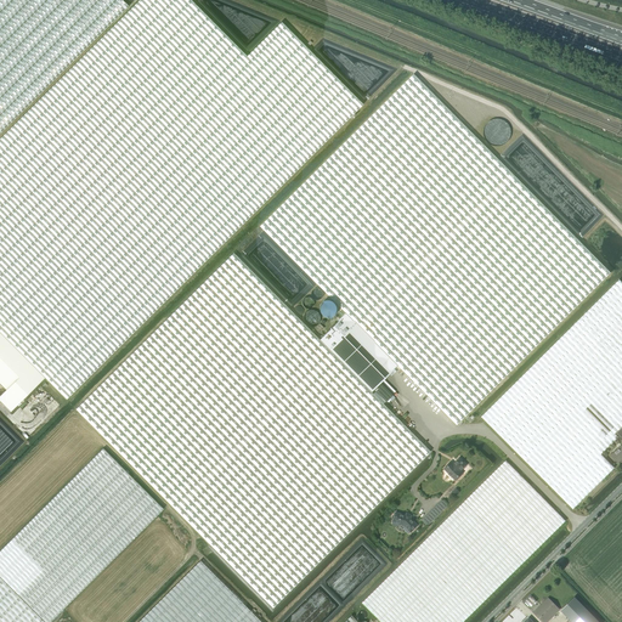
[(0,332),(45,378),(67,400),(363,105),(282,22),(247,57),(190,0),(140,0),(0,139),(0,332)]
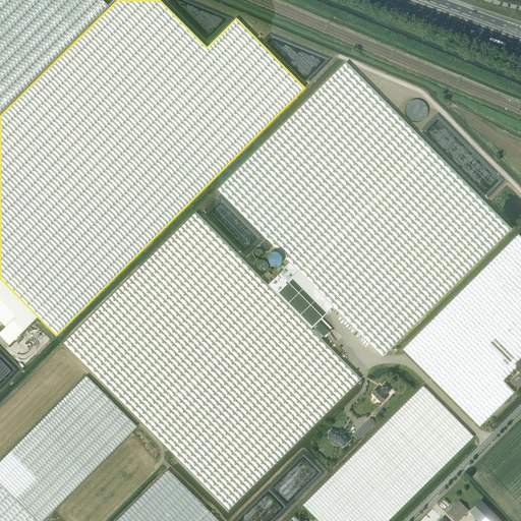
[(0,0),(0,112),(108,5),(102,0),(0,0)]
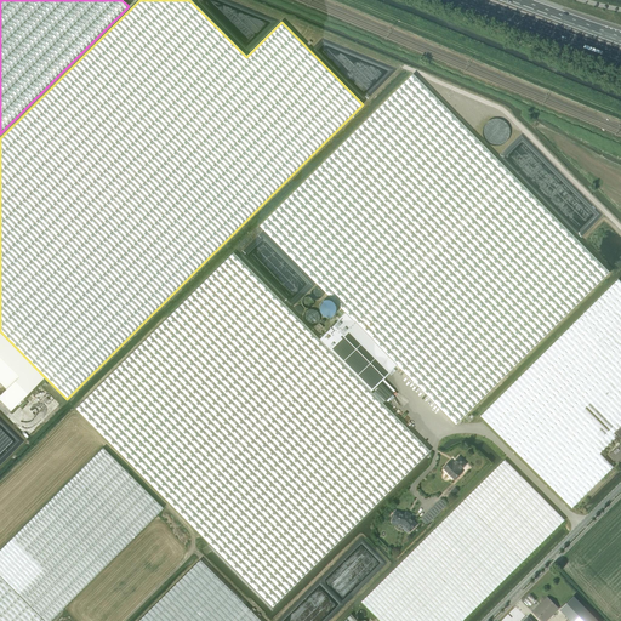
[(261,226),(347,312),(398,365),(456,425),(610,273),(414,74),(261,226)]
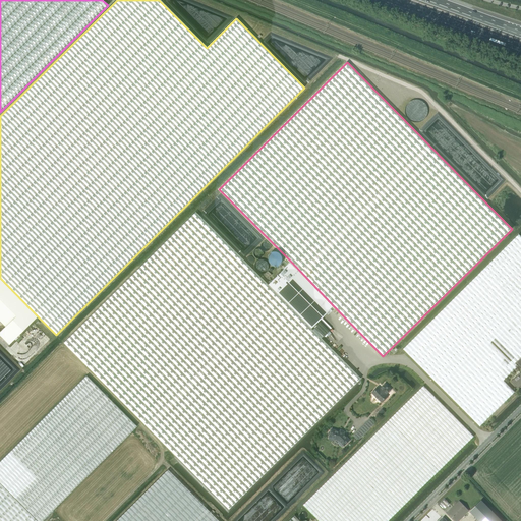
[(406,116),(408,118),(410,120),(413,122),(416,122),(419,122),(422,121),(424,119),(426,117),(427,114),(427,110),(427,107),(425,104),(422,102),(419,100),(416,100),(412,100),(410,102),(407,104),(406,107),(405,110),(405,113),(406,116)]
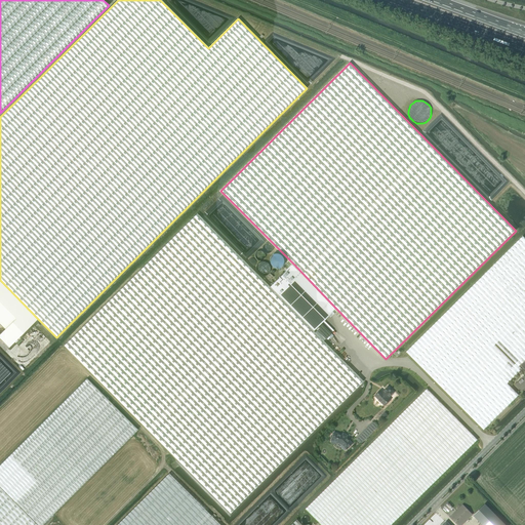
[(363,381),(313,331),(270,287),(268,285),(197,214),(64,346),(230,513),(363,381)]
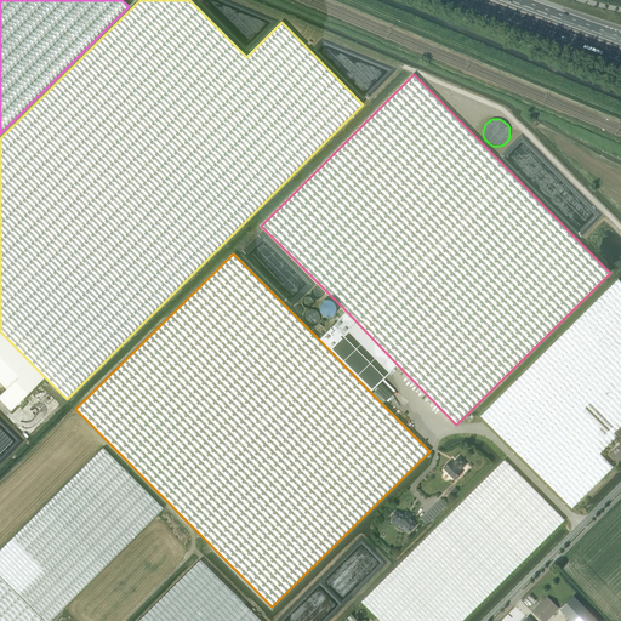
[(614,433),(616,431),(620,426),(620,281),(619,279),(480,416),(573,508),(614,467),(600,454),(614,439),(617,437),(614,433)]
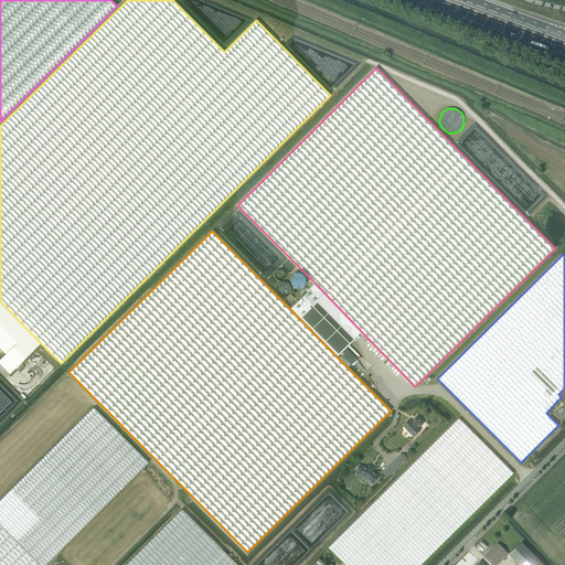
[(356,359),(345,348),(362,332),(316,284),(290,309),(337,356),(339,354),(350,365),(356,359)]
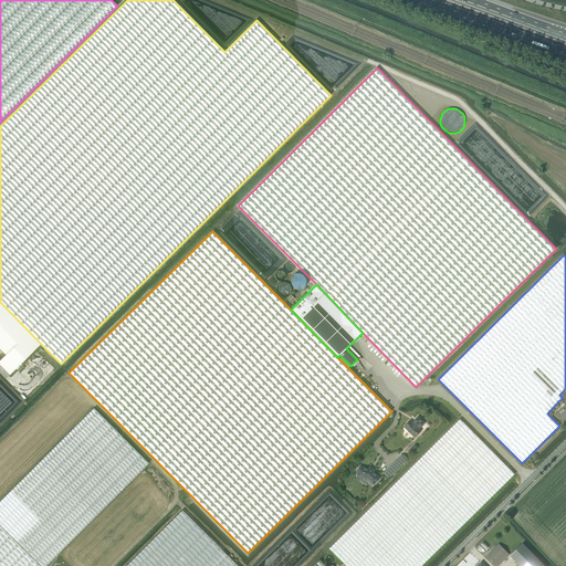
[(0,359),(0,365),(9,375),(41,344),(0,302),(0,349),(6,355),(0,359)]
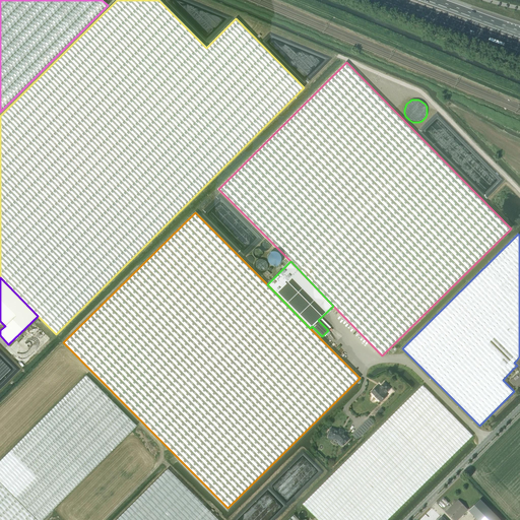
[(517,387),(519,383),(519,373),(511,381),(517,387)]
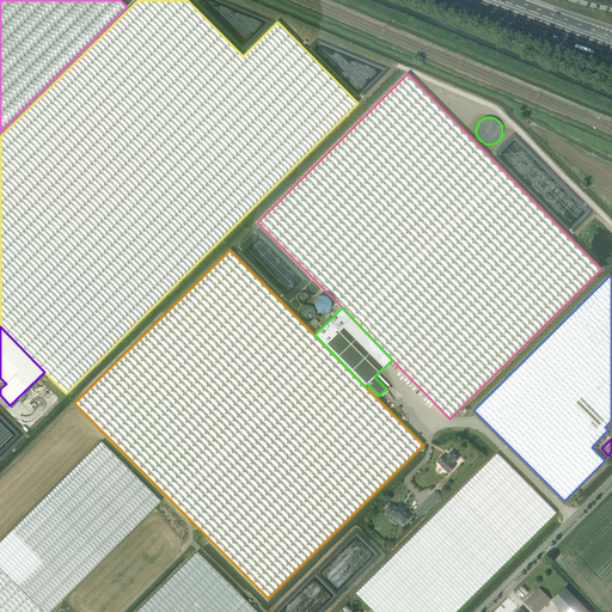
[(49,611),(160,501),(102,441),(0,542),(0,611),(49,611)]
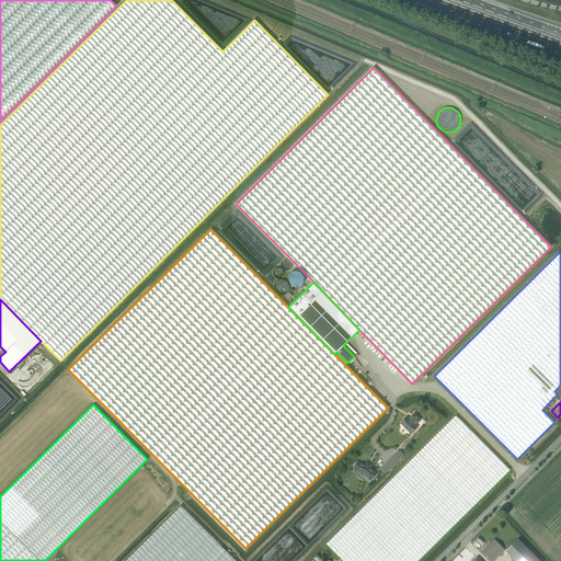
[(415,425),(421,420),(414,413),(409,419),(407,416),(404,420),(403,420),(401,423),(404,426),(404,427),(405,430),(408,430),(411,433),(418,427),(415,425)]
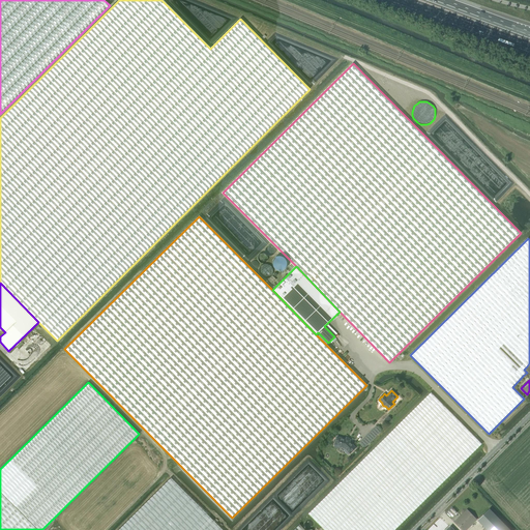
[(308,513),(325,529),(324,529),(394,529),(482,444),(431,392),(308,513)]
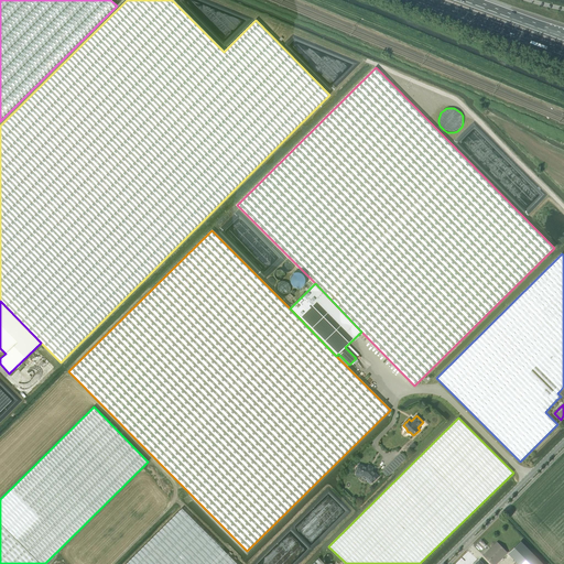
[(401,454),(392,463),(397,467),(405,458),(401,454)]
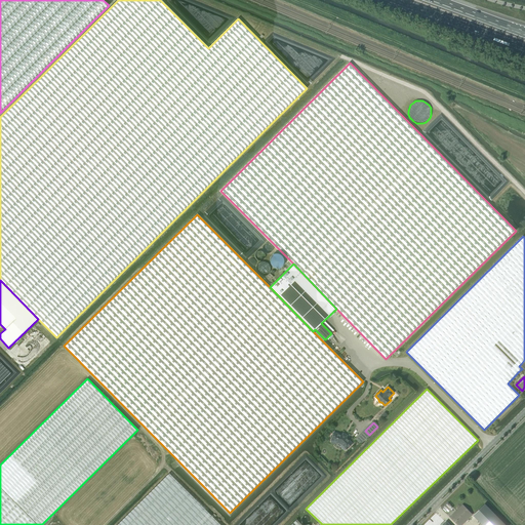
[(365,431),(358,437),(363,441),(369,435),(365,431)]
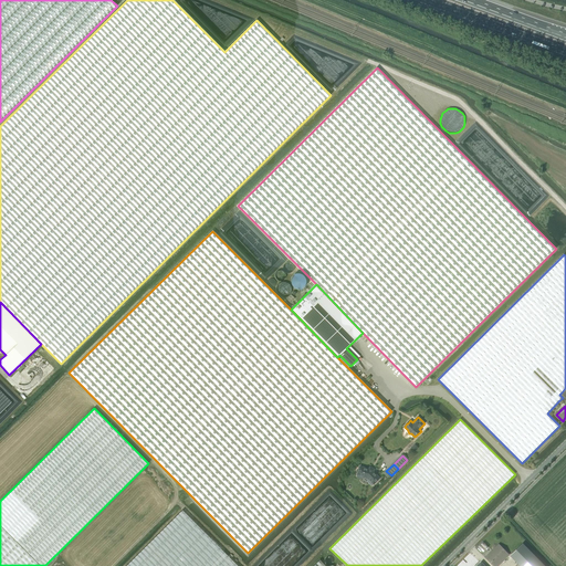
[(370,469),(369,469),(359,467),(359,469),(358,469),(357,469),(357,470),(357,471),(357,472),(358,473),(357,474),(365,477),(365,478),(366,479),(367,479),(368,479),(374,484),(380,479),(373,470),(370,469)]
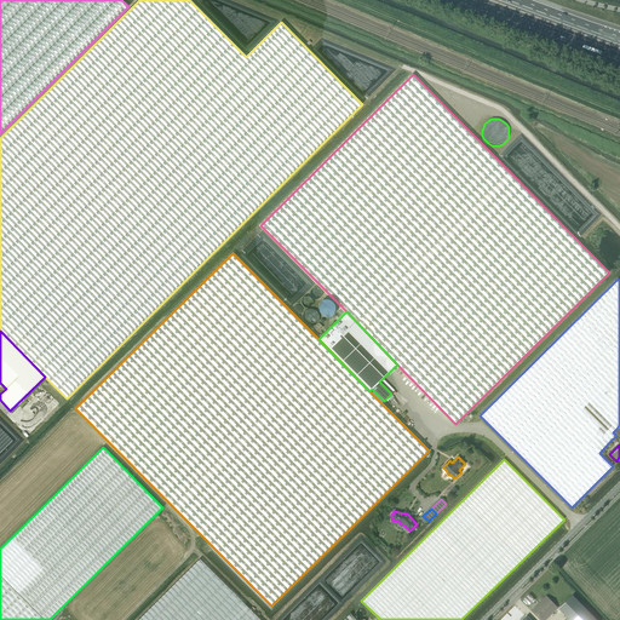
[(259,619),(199,560),(197,561),(137,619),(259,619)]
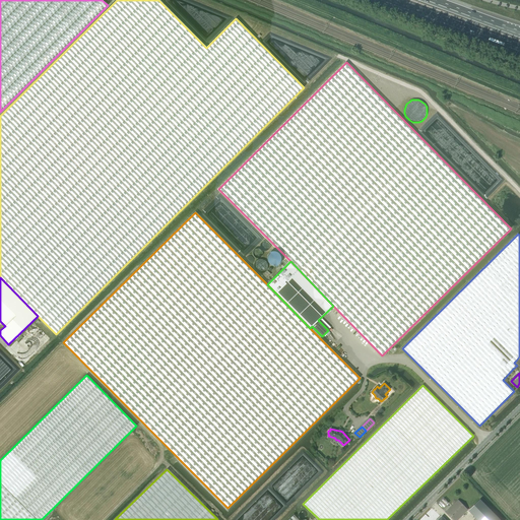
[(501,519),(480,499),(469,510),(478,519),(501,519)]
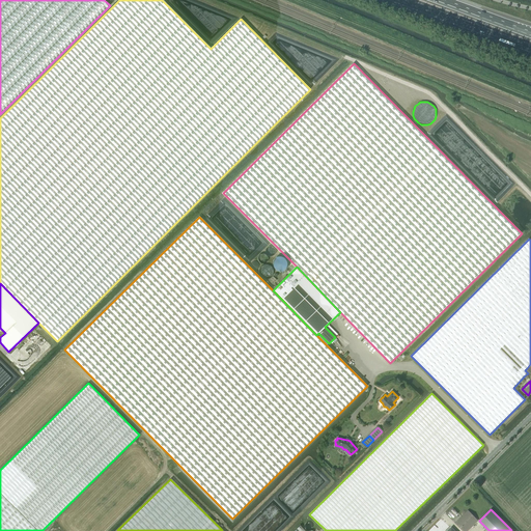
[(455,523),(463,530),(467,530),(478,521),(468,510),(455,523)]
